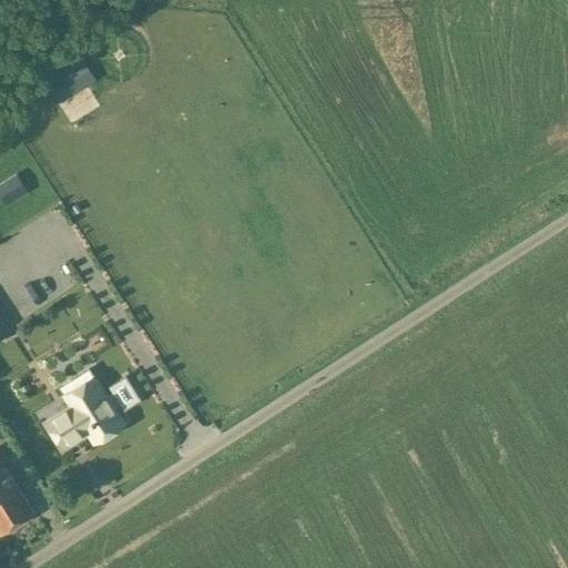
[(81,57),(71,63),(87,85),(95,79),(81,57)]
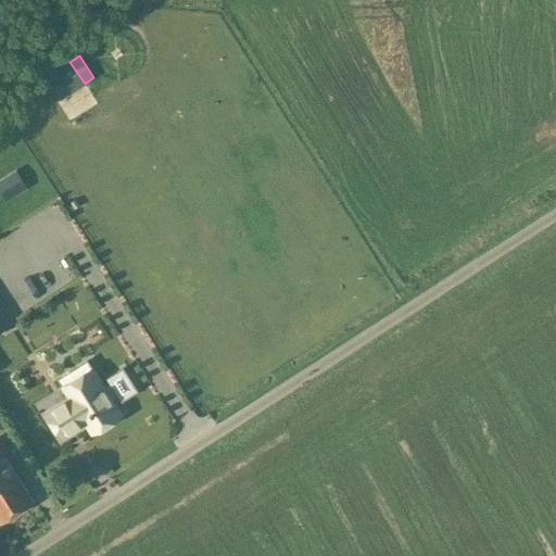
[(0,177),(0,189),(7,200),(28,187),(17,167),(0,177)]
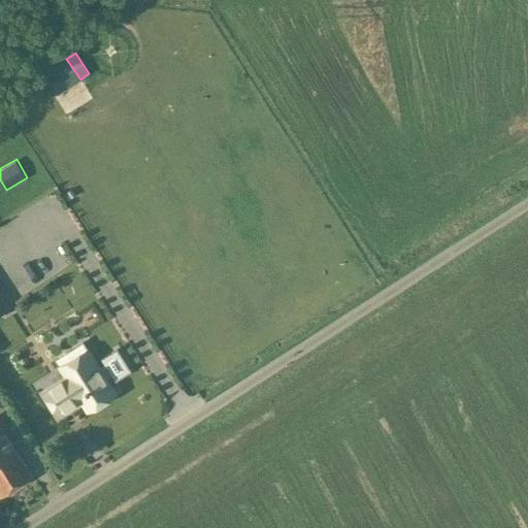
[(0,312),(9,307),(0,292),(0,312)]
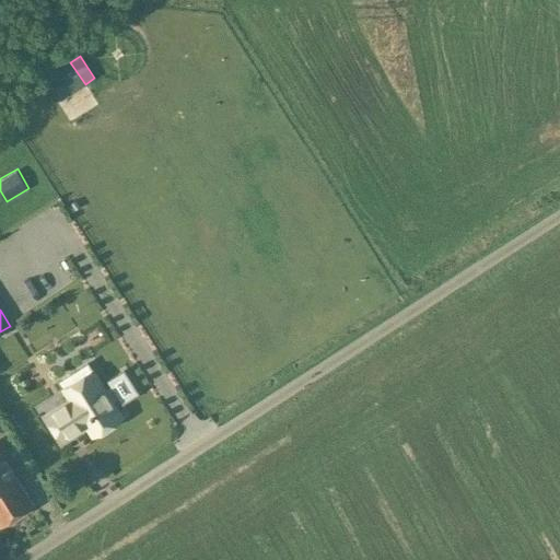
[(121,416),(114,403),(119,399),(123,405),(140,394),(125,369),(107,380),(111,386),(105,389),(94,372),(65,391),(66,394),(56,399),(60,407),(48,415),(65,440),(86,426),(92,434),(121,416)]
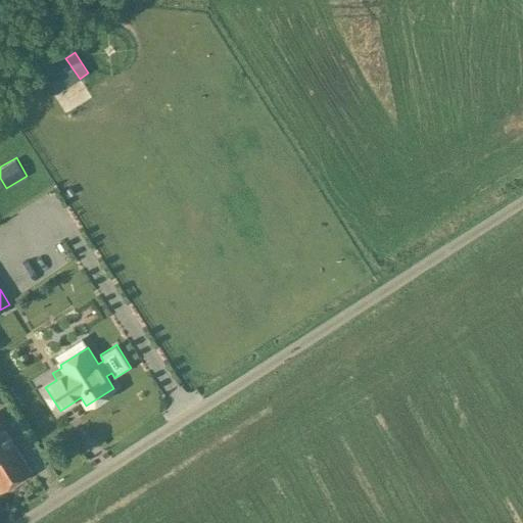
[(0,421),(0,492),(32,472),(0,421)]
